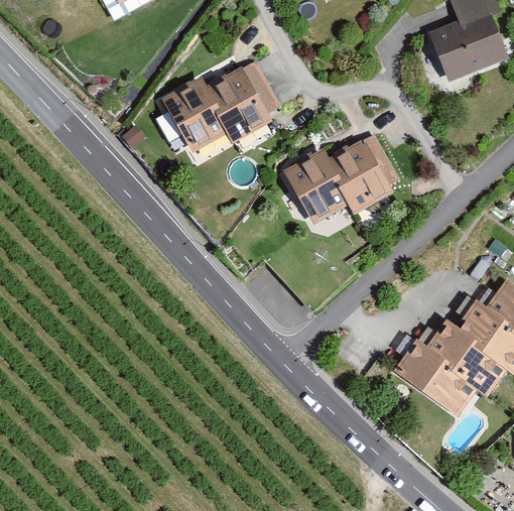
[(450,0),(457,16),(426,28),(448,82),(506,58),(487,13),(500,8),(496,0),(450,0)]
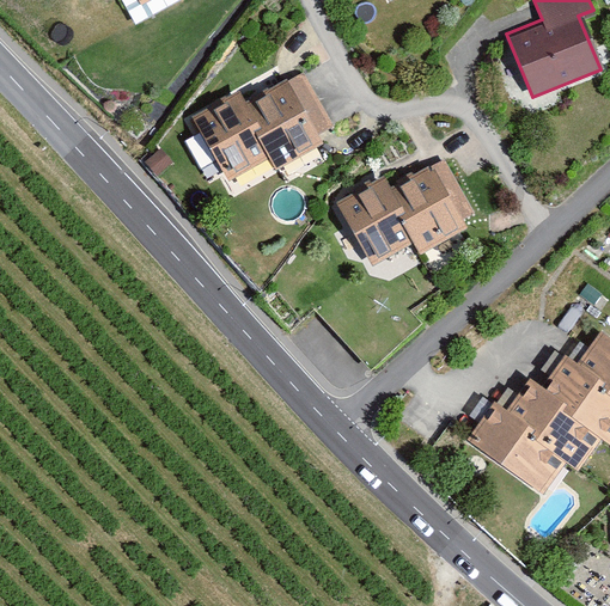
[(185,120),(226,183),(267,158),(276,173),(339,135),(299,74),(252,104),(241,85),(185,120)]
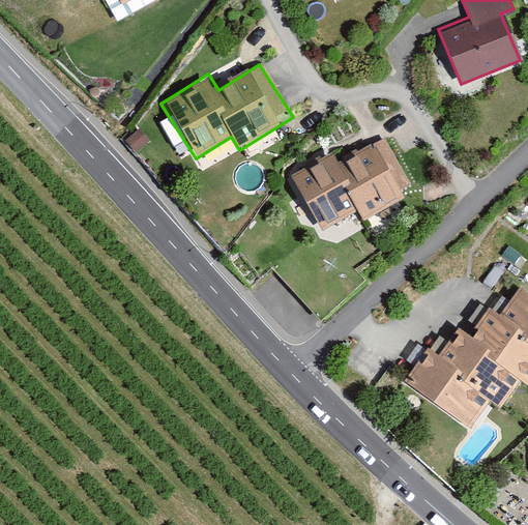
[(329,151),(288,176),(321,230),(357,208),(364,220),(414,190),(383,140),(339,167),(329,151)]
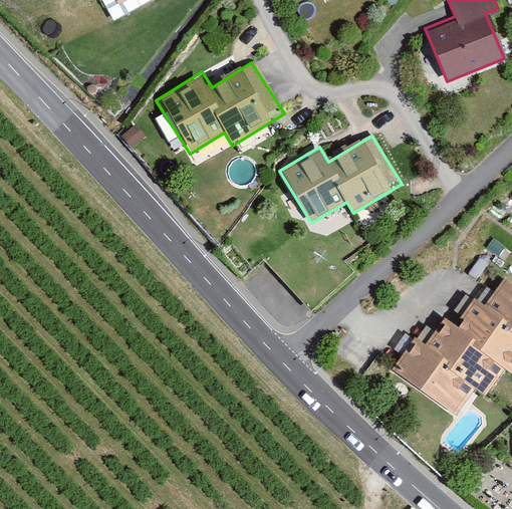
[(390,368),(455,414),(473,388),(485,397),(504,369),(511,374),(511,285),(507,282),(489,308),(476,299),(459,324),(444,314),(425,341),(414,333),(390,368)]
